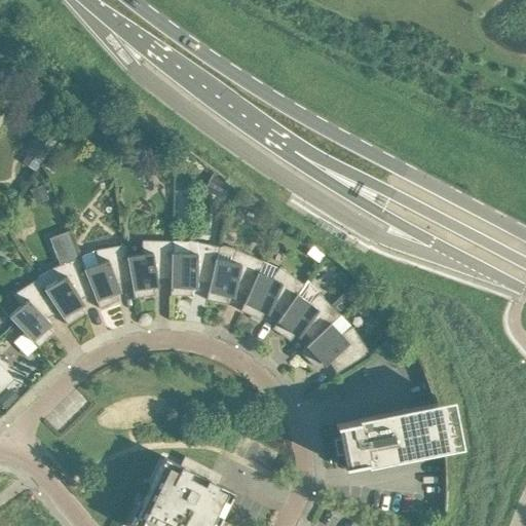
[(34,171),(52,145),(38,136),(27,152),(33,156),(27,165),(34,171)]
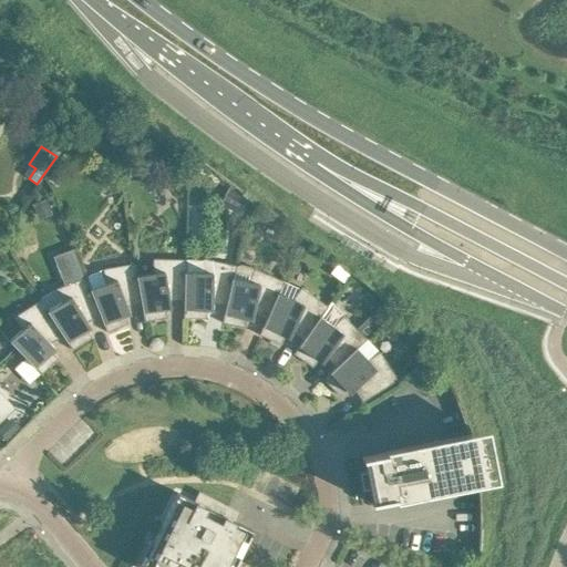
[(57,169),(49,178),(59,187),(63,182),(62,174),(57,169)]
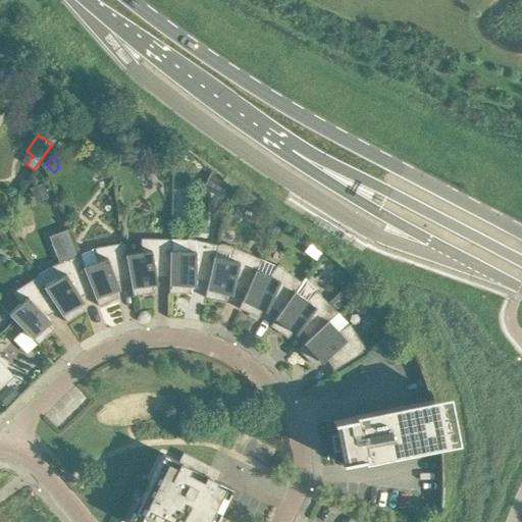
[(209,169),(202,183),(222,196),(230,181),(209,169)]
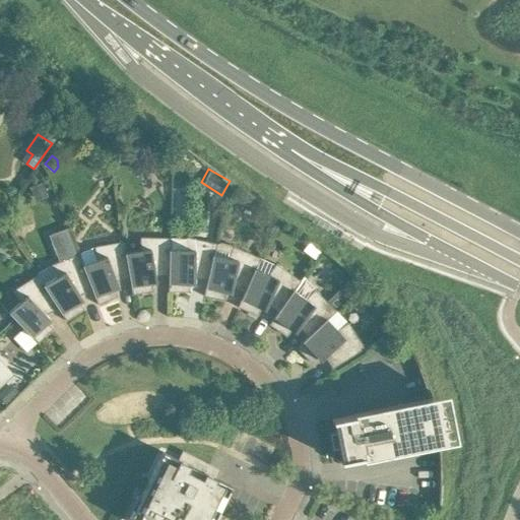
[(43,183),(30,188),(36,201),(48,196),(43,183)]
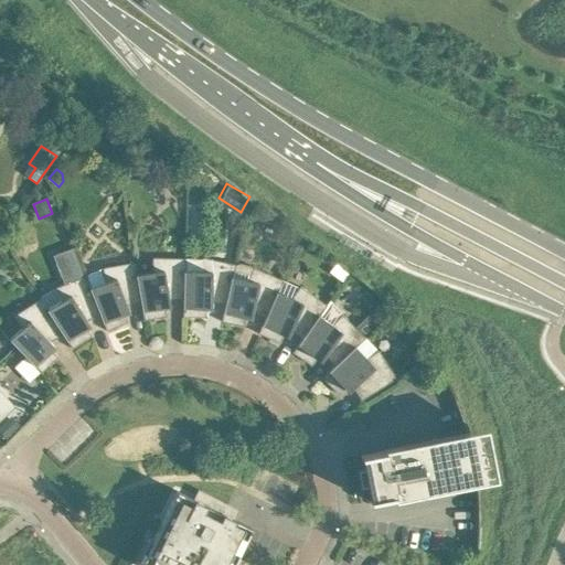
[(86,275),(83,276),(72,248),(51,256),(63,285),(55,287),(61,301),(49,309),(48,309),(62,333),(72,348),(91,336),(83,322),(86,320),(100,315),(91,287),(86,275)]
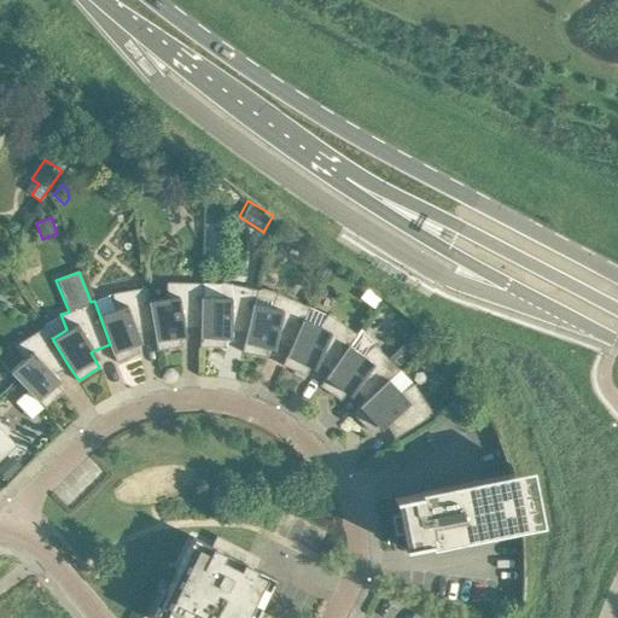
[(202,297),(203,283),(167,281),(165,298),(150,301),(151,310),(153,332),(157,350),(182,345),(179,328),(186,327),(200,327),(202,310),(202,297)]
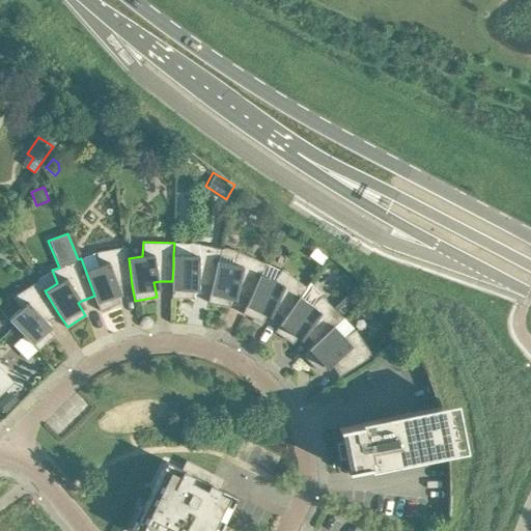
[(220,254),(221,248),(191,242),(191,243),(174,243),(173,255),(173,267),(172,281),(171,298),(193,299),(194,283),(198,283),(212,286),(217,267),(220,254)]
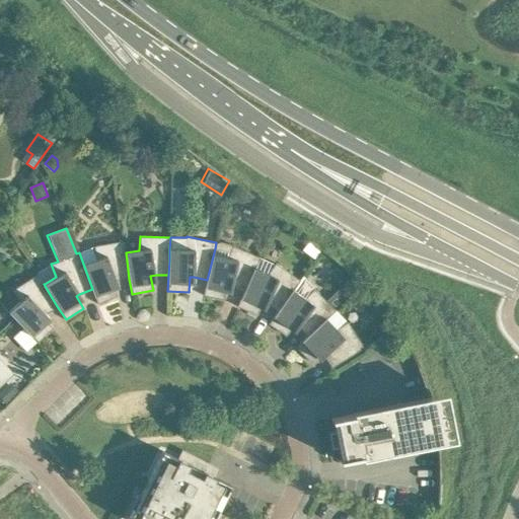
[(127,261),(126,252),(124,240),(94,245),(96,260),(83,264),(92,289),(97,303),(118,296),(113,282),(117,281),(129,279),(127,261)]
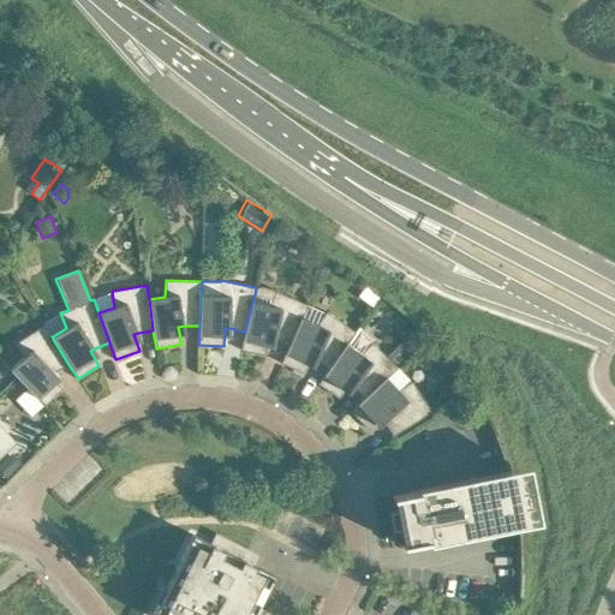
[(245,332),(240,350),(266,356),(269,339),(274,340),(288,346),(308,305),(275,291),(272,288),(262,287),(256,287),(255,294),(251,309),(245,332)]
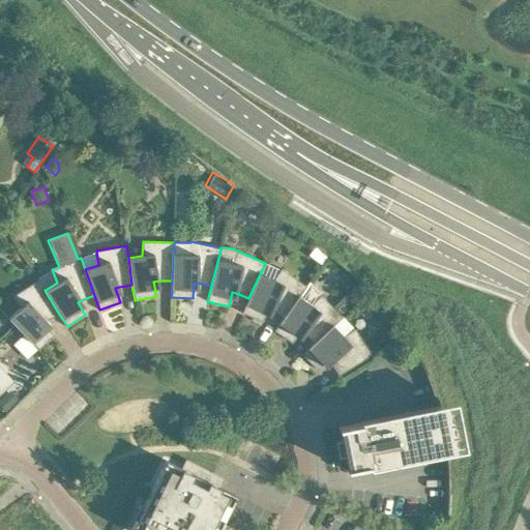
[(282,268),(281,269),(265,263),(248,298),(242,313),(262,321),(268,307),(272,310),(284,318),(307,287),(282,268)]
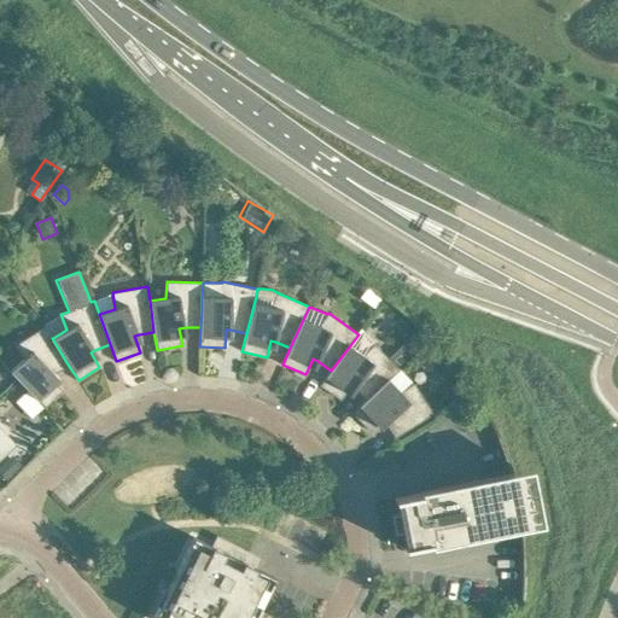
[(52,338),(53,338),(45,326),(15,345),(23,359),(10,372),(45,407),(63,390),(51,377),(54,373),(68,365),(52,338)]
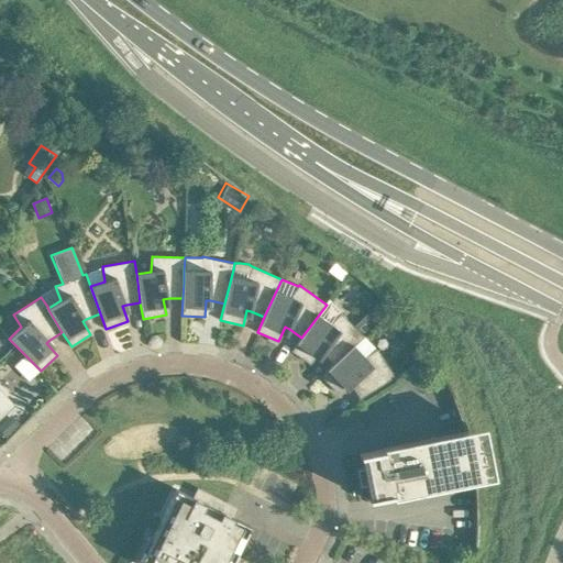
[(383,299),(374,308),(384,318),(393,309),(383,299)]
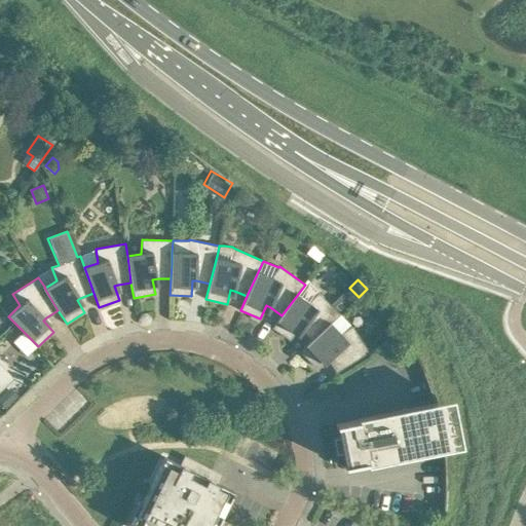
[(318,293),(320,292),(307,280),(305,285),(282,315),(272,328),(290,340),(298,329),(302,332),(311,340),(331,324),(340,314),(318,293)]
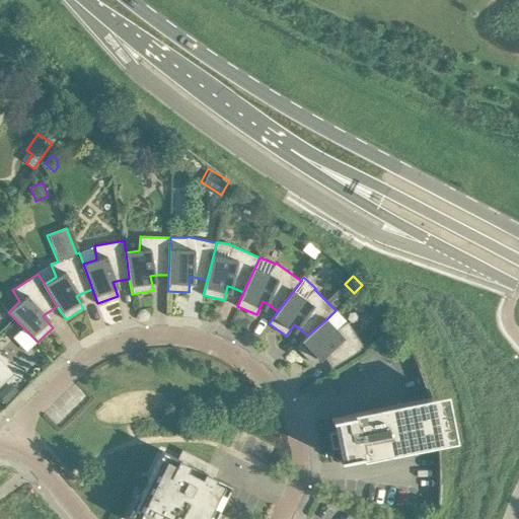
[(326,319),(307,336),(296,347),(310,362),(321,353),(324,356),(330,367),(331,368),(364,347),(348,321),(336,328),(326,319)]
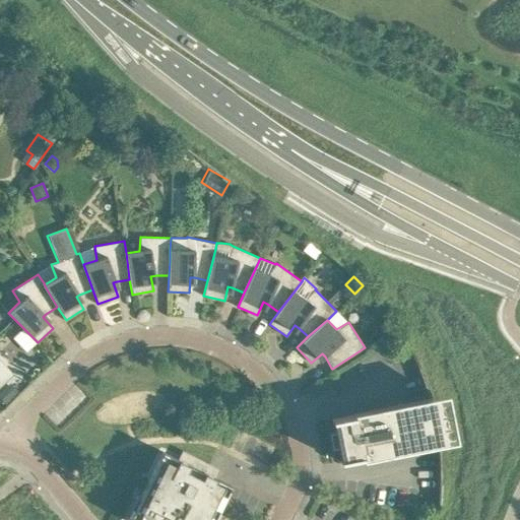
[(0,387),(14,374),(0,359),(0,387)]
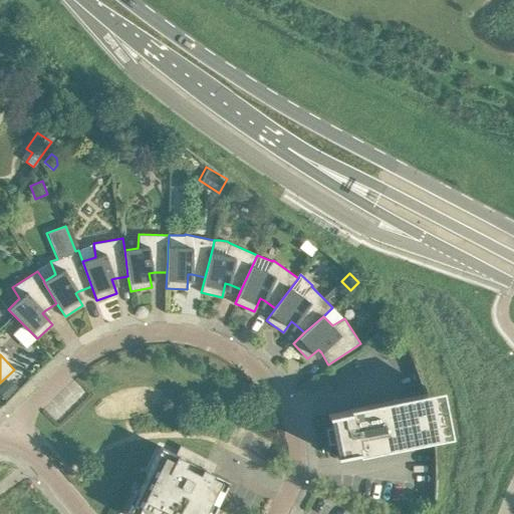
[(9,377),(0,386),(0,394),(4,398),(17,387),(9,377)]
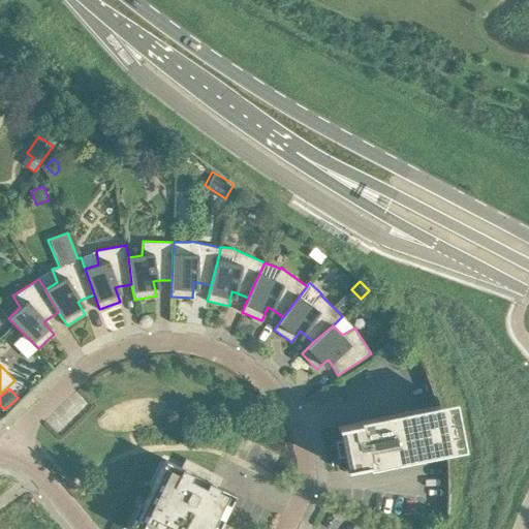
[(369,467),(447,452),(456,449),(446,402),(359,419),(360,422),(337,427),(338,429),(342,428),(344,438),(338,440),(341,455),(347,454),(350,466),(345,467),(346,469),(368,465),(369,467)]
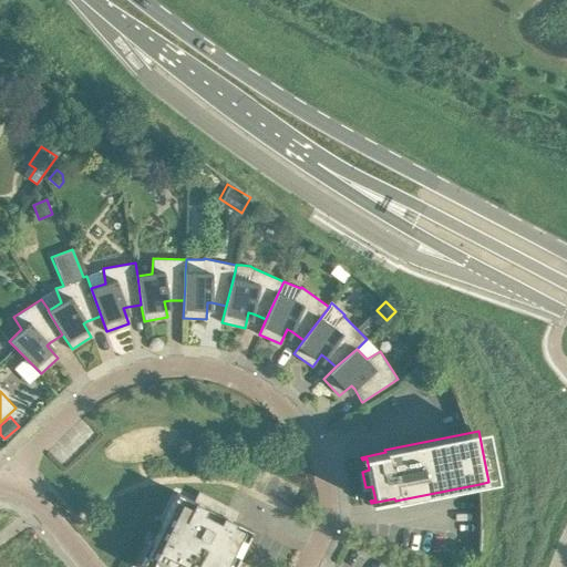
[(228,506),(198,492),(194,501),(177,492),(146,555),(166,564),(164,566),(233,566),(251,529),(224,515),(228,506)]
